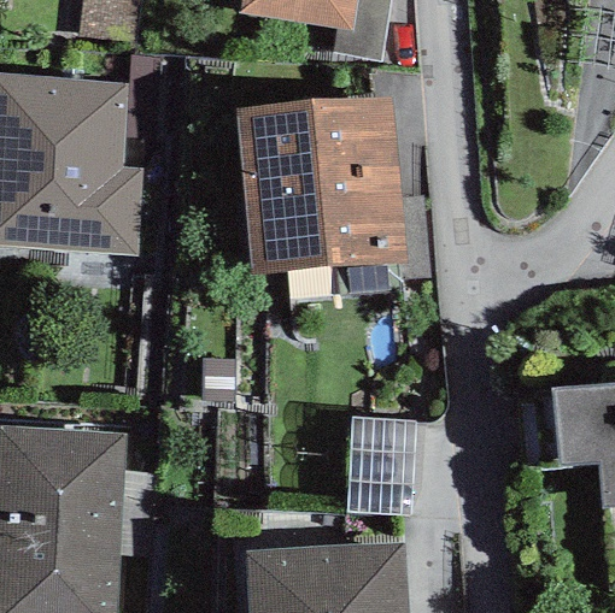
[(82,0),(77,34),(138,41),(142,0),(82,0)]
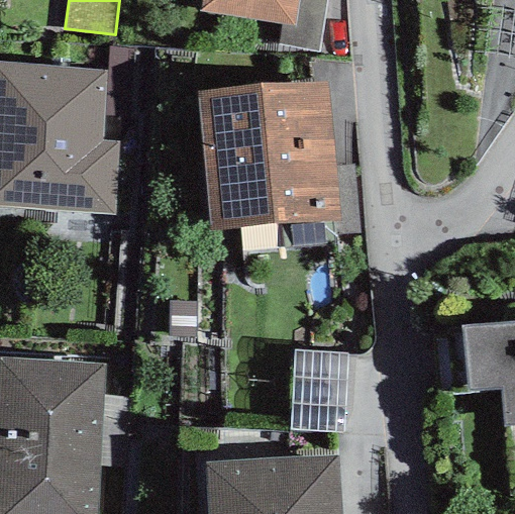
[(203,0),(202,8),(282,21),(295,23),(299,0),(203,0)]
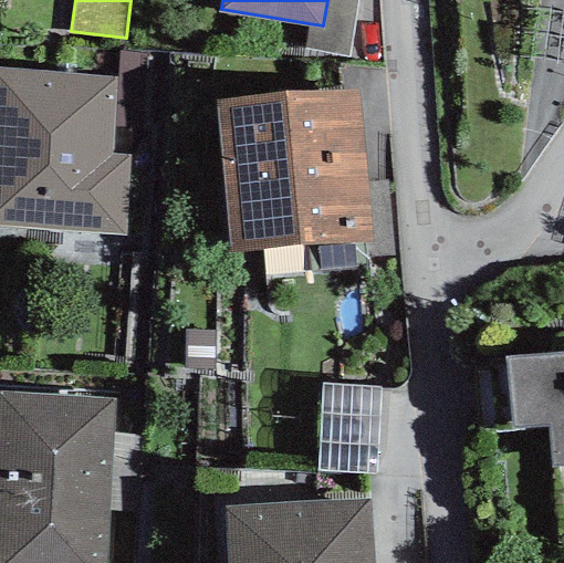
[(327,0),(323,25),(309,23),(305,47),(351,55),(358,0),(327,0)]
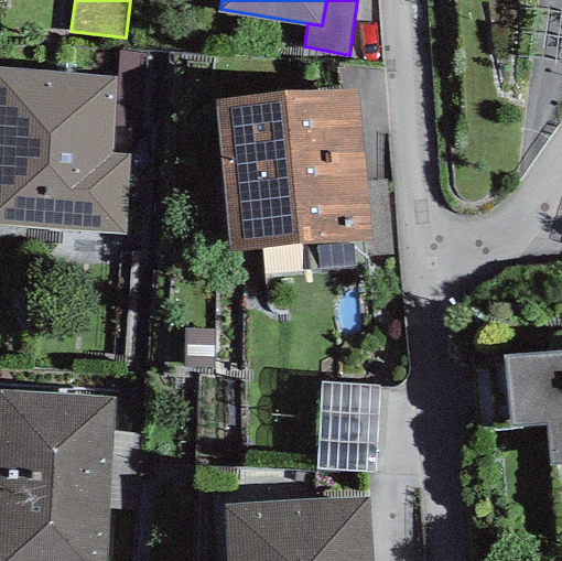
[(117,76),(0,64),(0,222),(126,233),(130,151),(112,151),(117,76)]
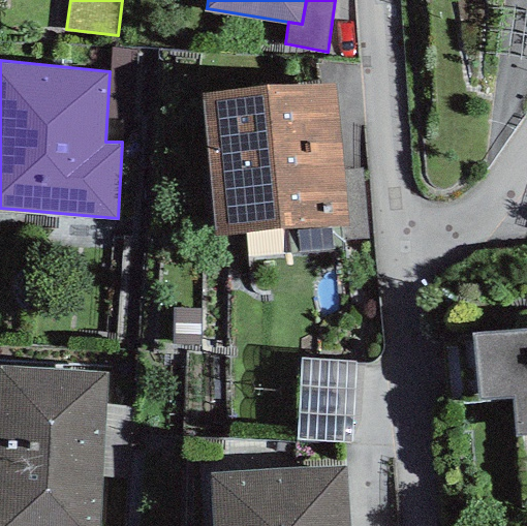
[(336,81),(203,91),(217,233),(351,224),(336,81)]
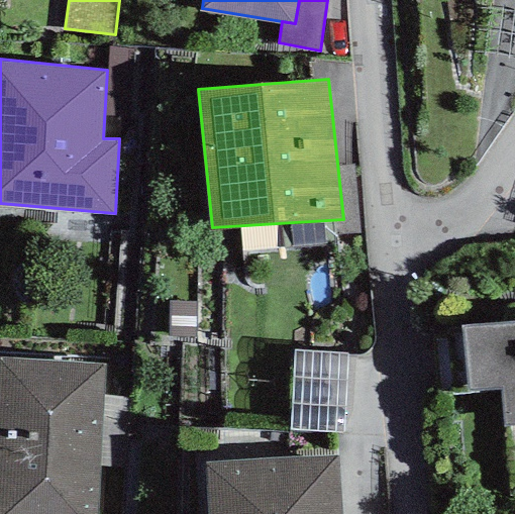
[(510,494),(514,493),(514,318),(462,323),(469,391),(502,389),(510,494)]
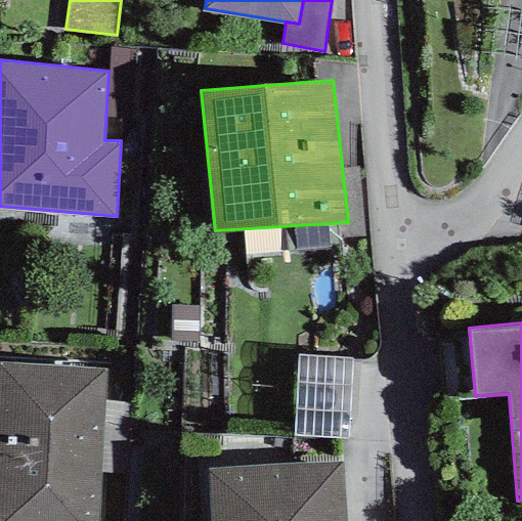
[(350,436),(354,357),(301,354),(297,433),(350,436)]
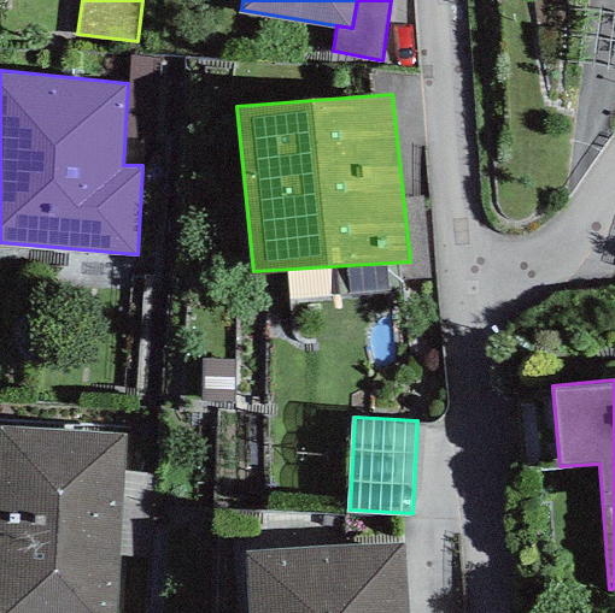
[(116,612),(127,431),(1,424),(0,443),(0,612),(116,612)]
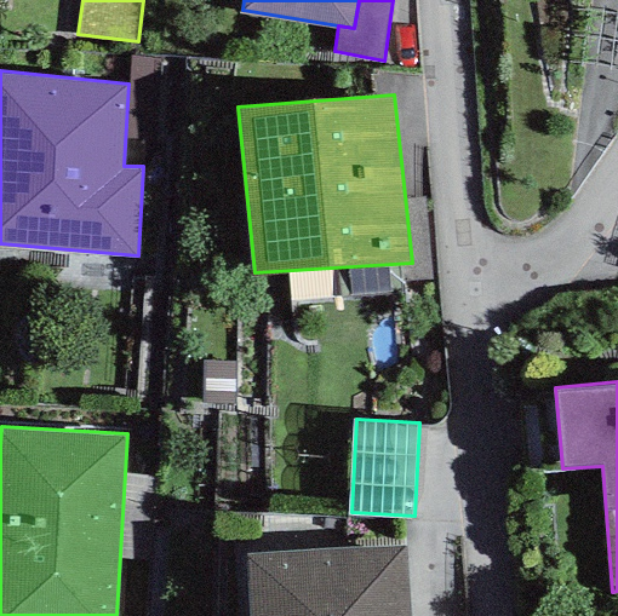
[(247,552),(251,615),(410,615),(406,543),(247,552)]
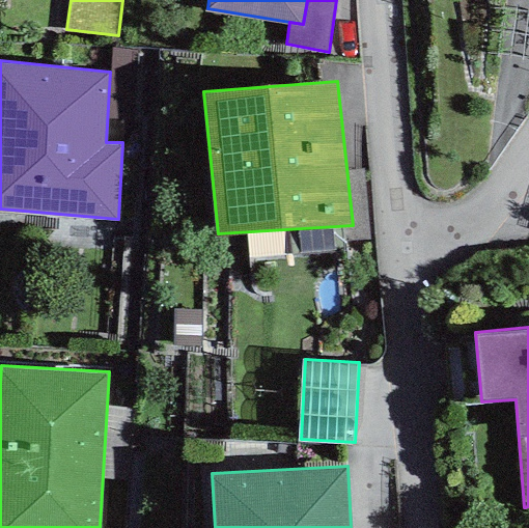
All buildings are outlined.
